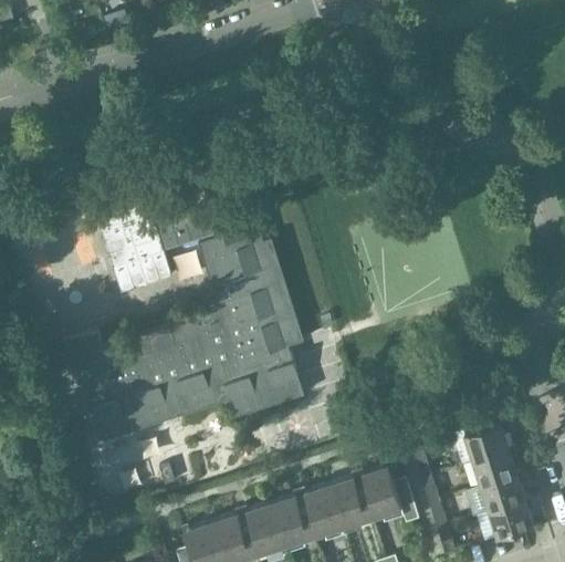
[(164,0),(157,0),(154,1),(156,10),(167,8),(164,0)]
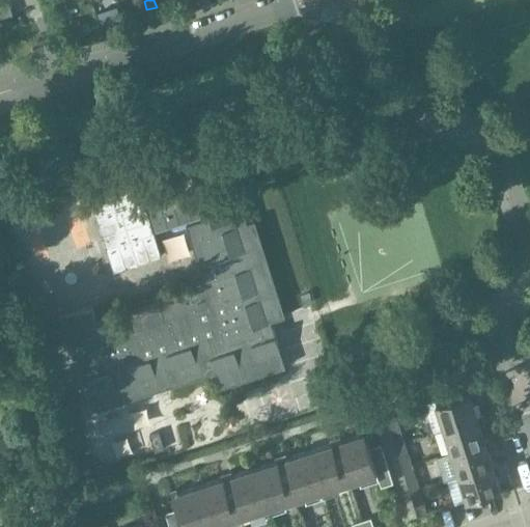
[(208,0),(194,0),(197,9),(211,5),(208,0)]
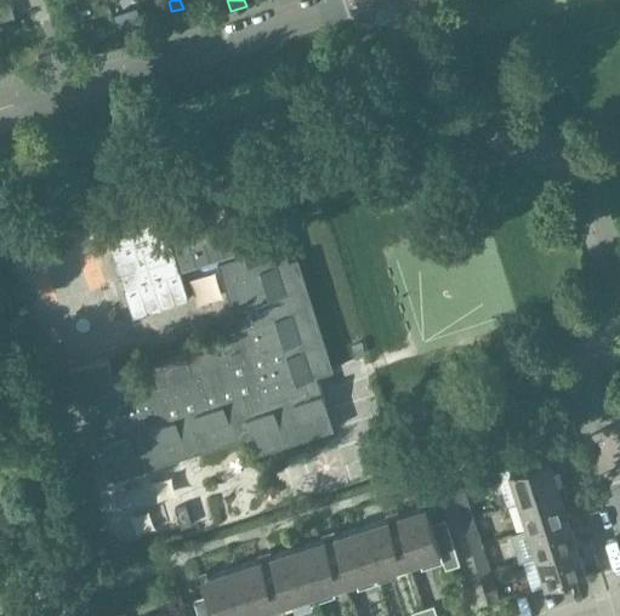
[(0,26),(15,21),(10,5),(0,7),(0,26)]
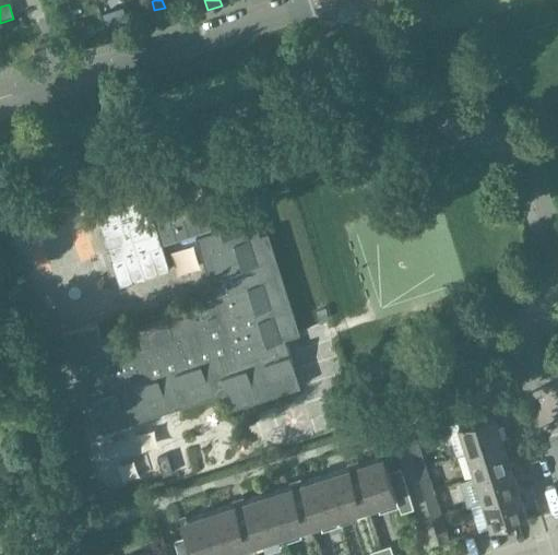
[(142,186),(92,202),(119,290),(169,273),(142,186)]
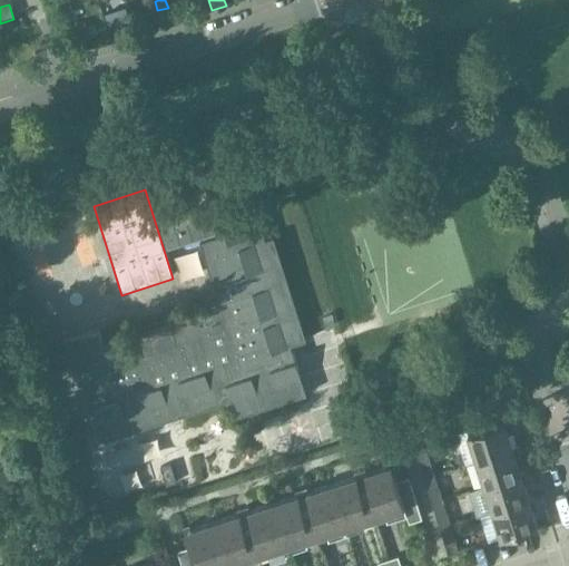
[(222,313),(290,292),(274,241),(264,244),(253,210),(221,220),(226,236),(200,245),(222,313)]
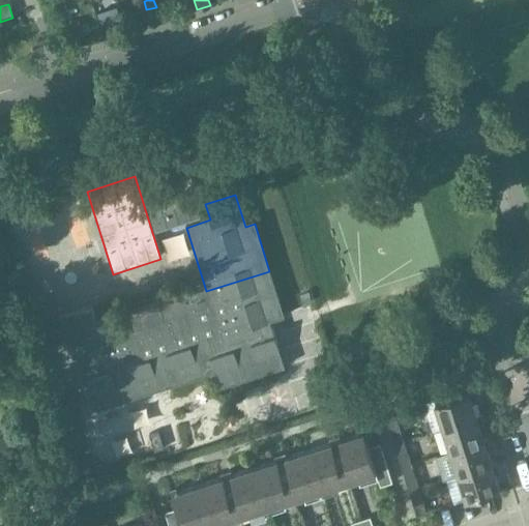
[(155,235),(204,220),(196,196),(148,210),(155,235)]
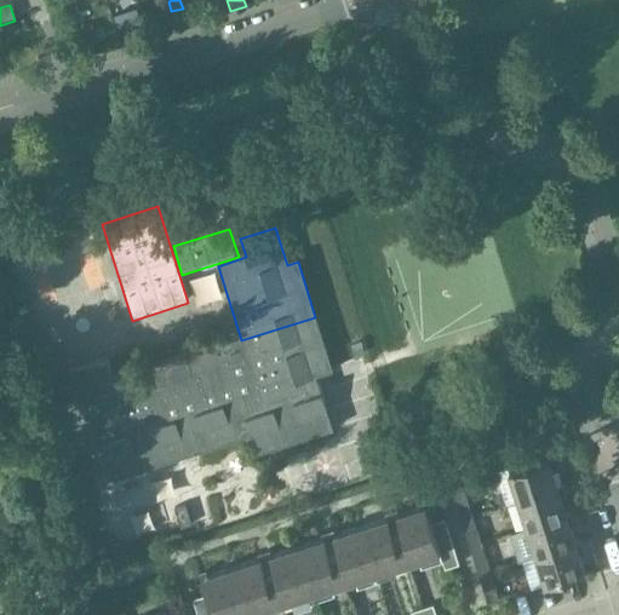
[(108,362),(70,374),(86,421),(93,419),(113,482),(199,455),(252,438),(258,457),(332,434),(333,432),(316,379),(333,374),(333,372),(315,317),(241,340),(185,358),(150,369),(114,381),(108,362)]
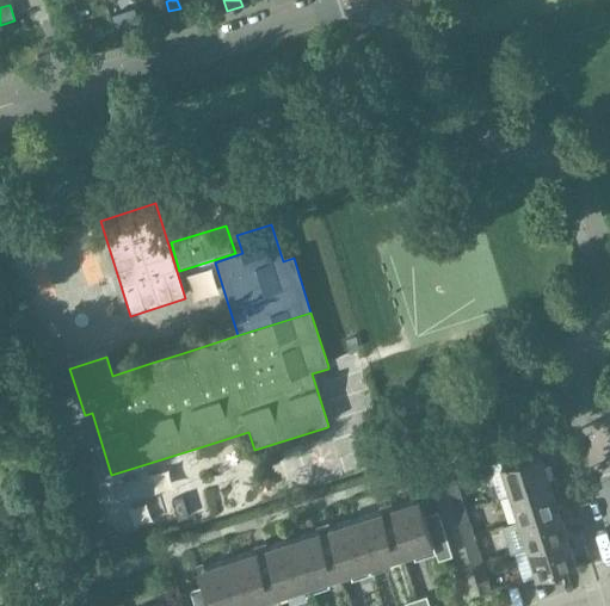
[(375,428),(365,431),(373,453),(382,451),(375,428)]
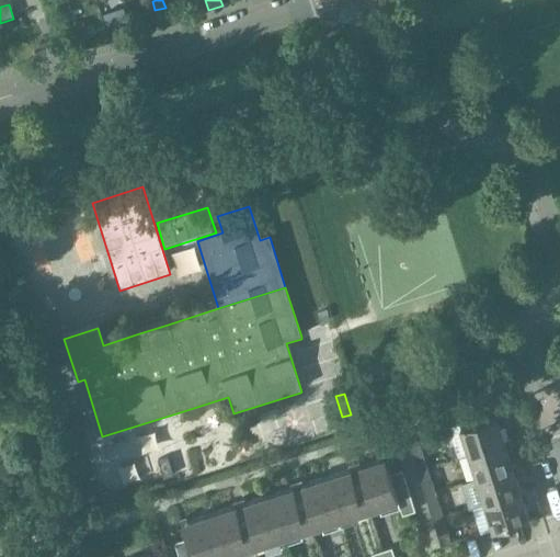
[(499,419),(460,431),(469,457),(505,446),(505,445),(500,430),(502,429),(499,419)]
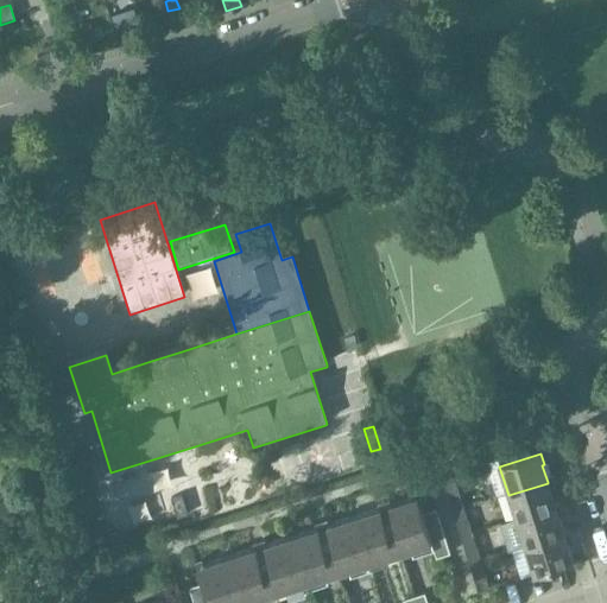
[(550,482),(548,482),(548,483),(509,495),(517,521),(556,509),(550,493),(552,492),(550,482)]
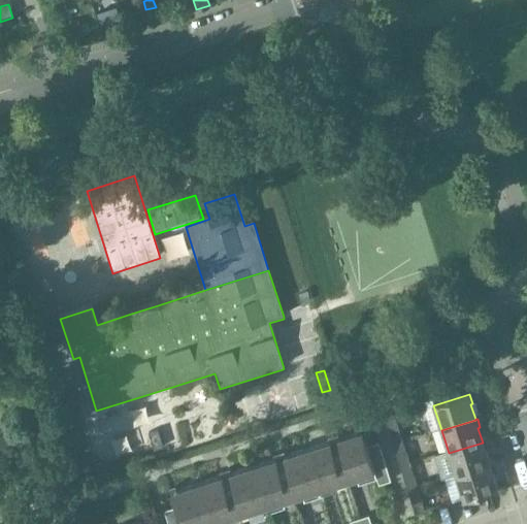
[(398,430),(389,433),(392,445),(402,441),(398,430)]
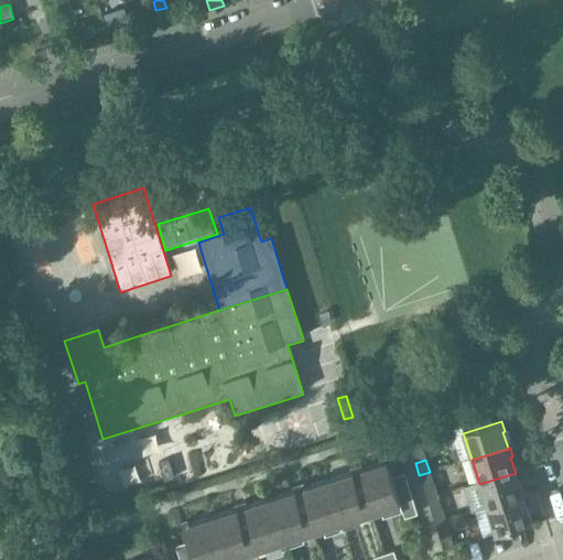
[(159,465),(164,484),(175,482),(169,463),(159,465)]
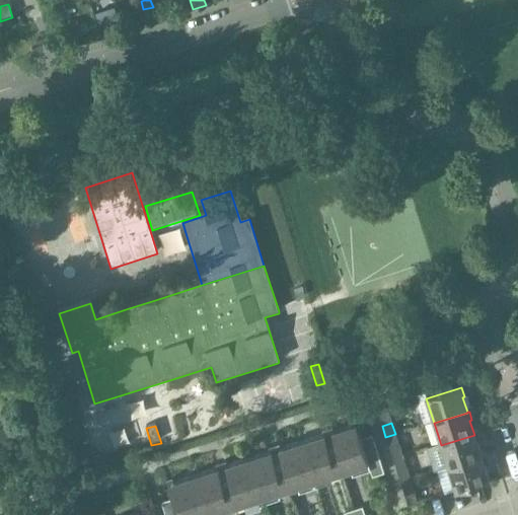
[(323,437),(302,444),(315,484),(369,466),(367,460),(364,451),(361,441),(356,427),(334,434),(333,432),(328,433),(323,435),(323,437)]
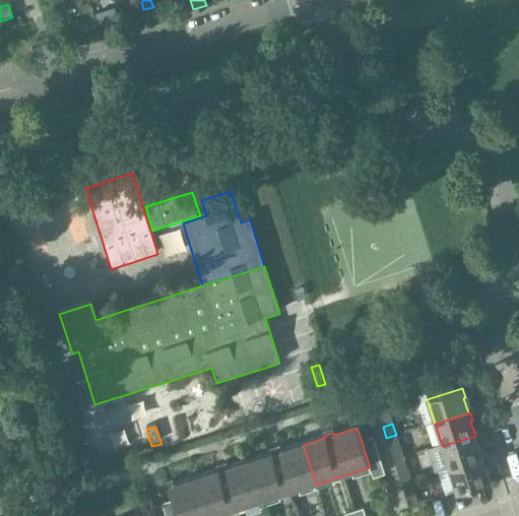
[(477,435),(475,436),(442,446),(449,469),(482,459),(478,444),(480,444),(477,435)]
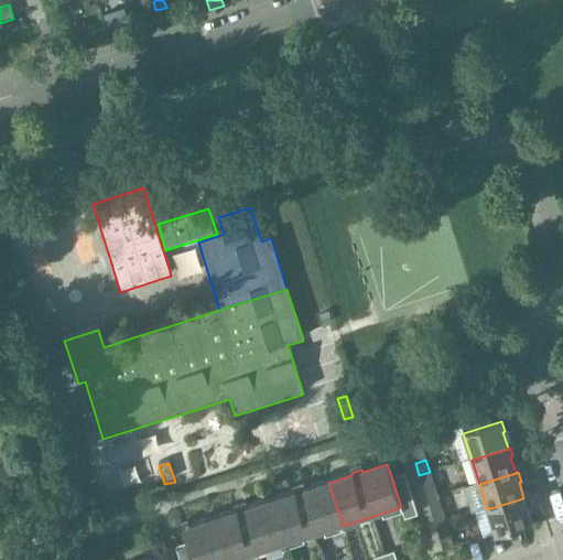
[(397,478),(392,480),(396,491),(408,486),(404,476),(397,478)]
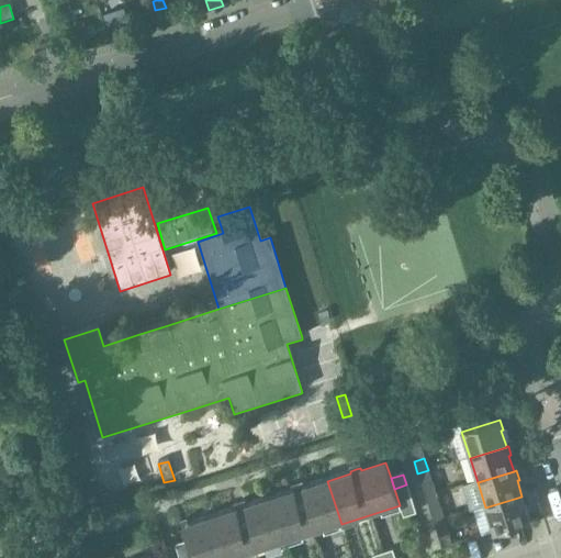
[(294,492),(270,500),(283,542),(341,524),(327,481),(305,489),(304,486),(294,489),(293,489),(294,492)]
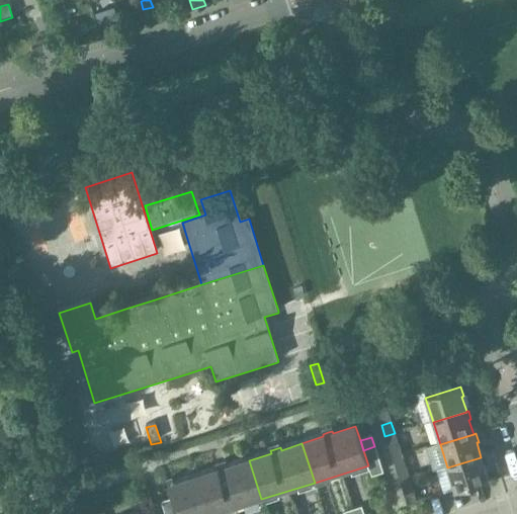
[(398,445),(389,448),(392,459),(402,456),(398,445)]
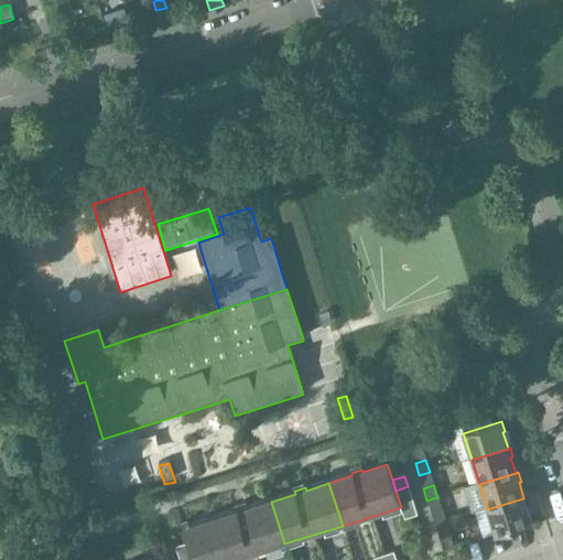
[(408,486),(396,491),(399,501),(411,497),(408,486)]
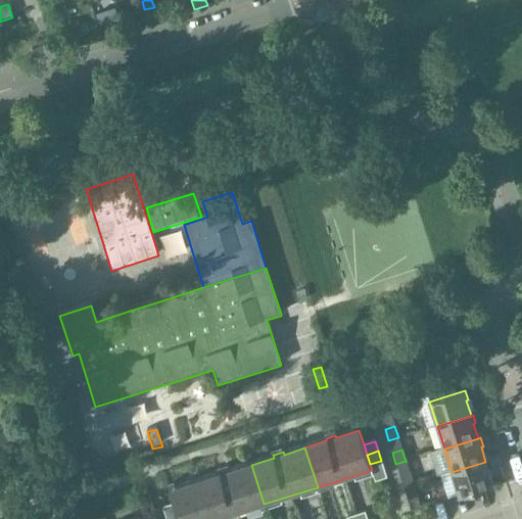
[(370,464),(372,470),(373,473),(384,470),(381,461),(370,464)]
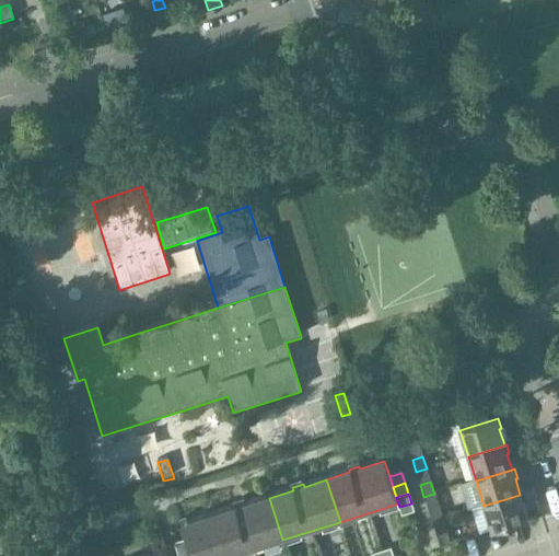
[(520,495),(484,506),(492,532),(528,521),(523,505),(525,504),(522,494),(520,495)]
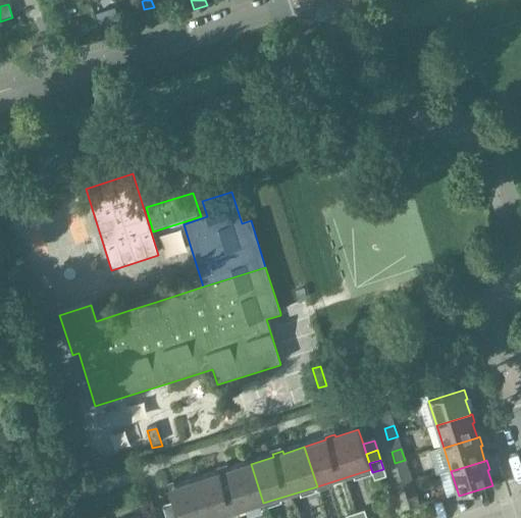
[(219,517),(263,503),(251,464),(228,471),(228,468),(218,471),(219,474),(197,480),(209,517),(219,517)]
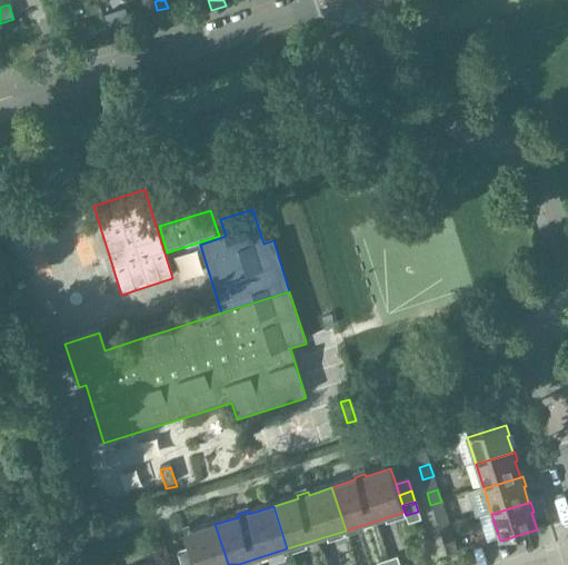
[(418,512),(406,515),(409,526),(414,524),(421,522),(418,512)]
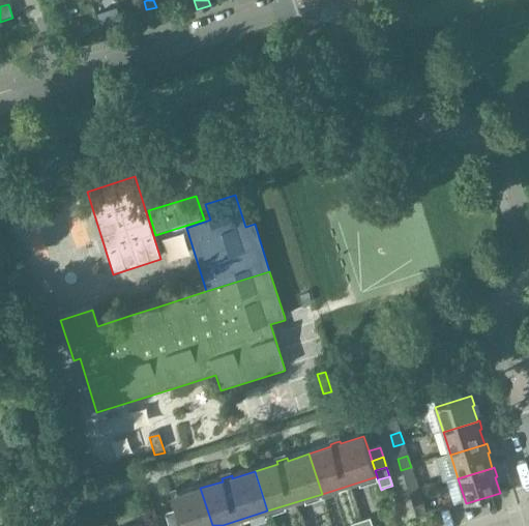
[(415,479),(405,483),(409,494),(418,491),(415,479)]
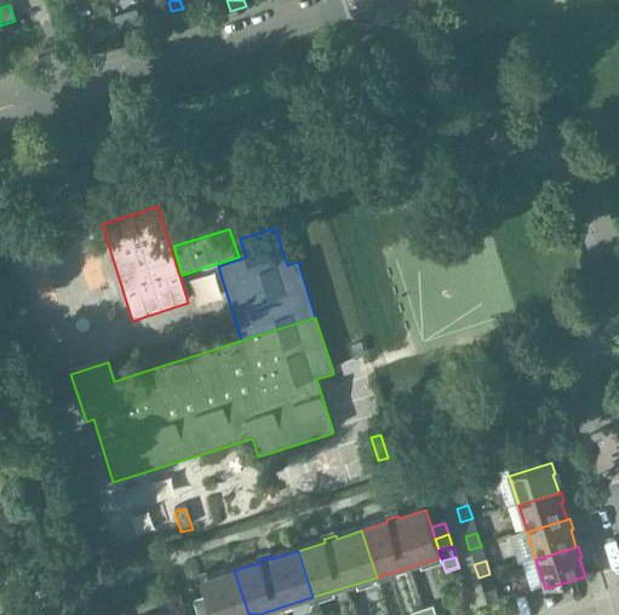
[(211,610),(212,614),(248,614),(234,570),(207,580),(206,576),(200,578),(207,599),(211,610)]
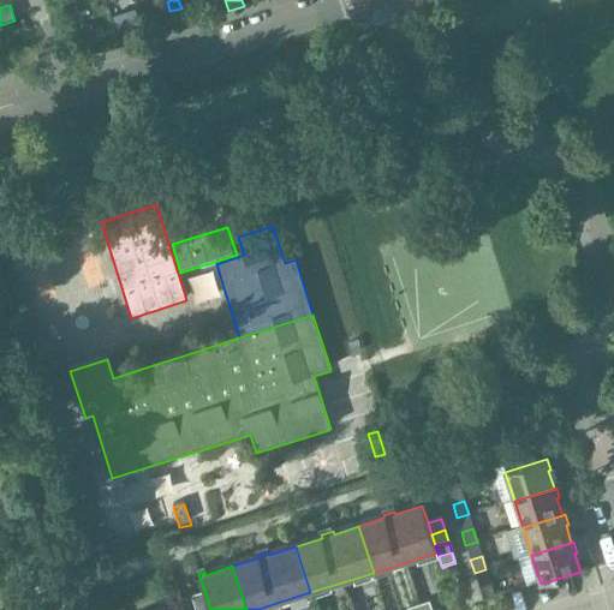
[(490,584),(480,587),(483,602),(495,598),(490,584)]
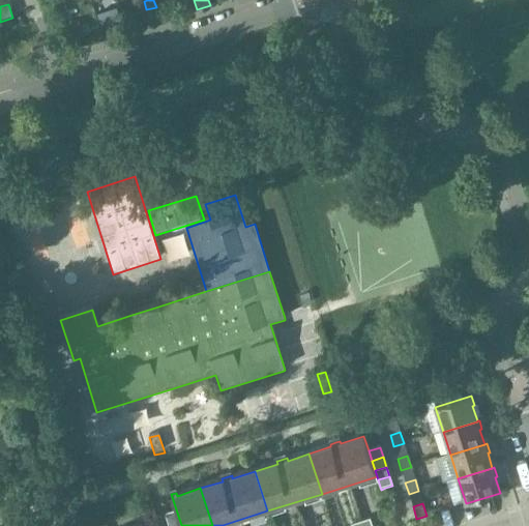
[(168,525),(180,522),(177,513),(170,515),(165,516),(168,525)]
